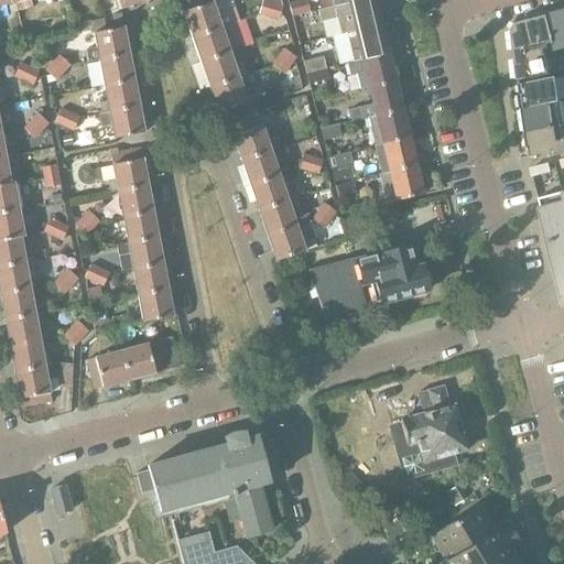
[(25,0),(20,1),(17,2),(19,11),(31,8),(29,0),(25,0)]
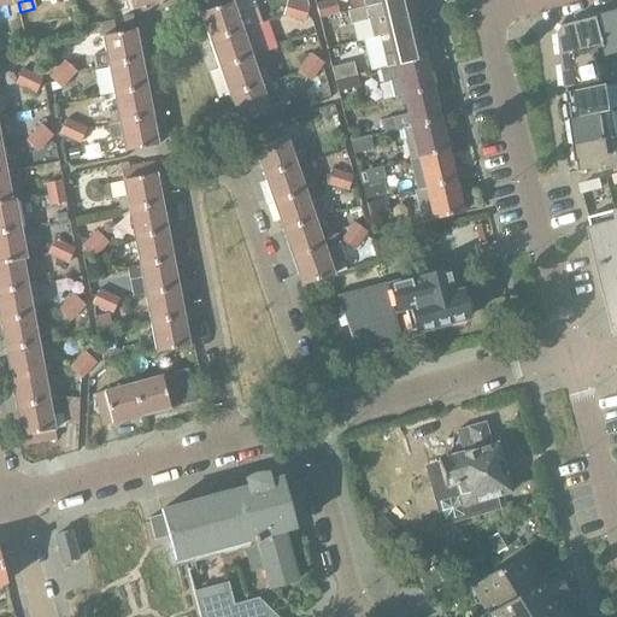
[(250,29),(250,28),(256,27),(246,0),(240,0),(233,3),(200,13),(210,41),(250,29)]
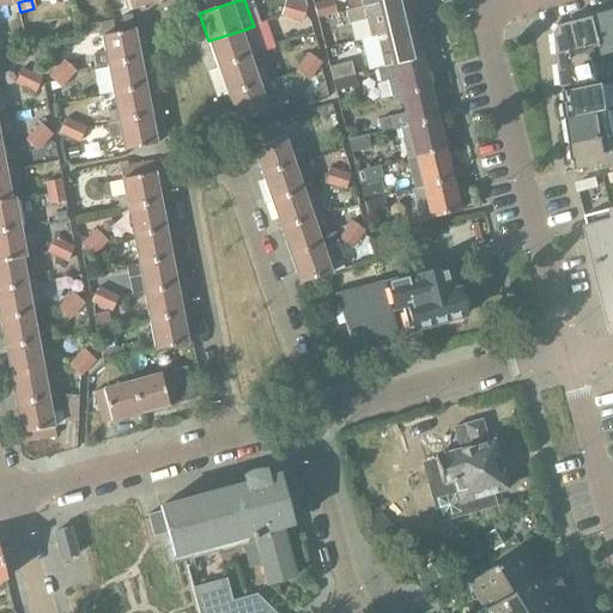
[(284,0),(283,8),(303,14),(305,6),(303,0),(284,0)]
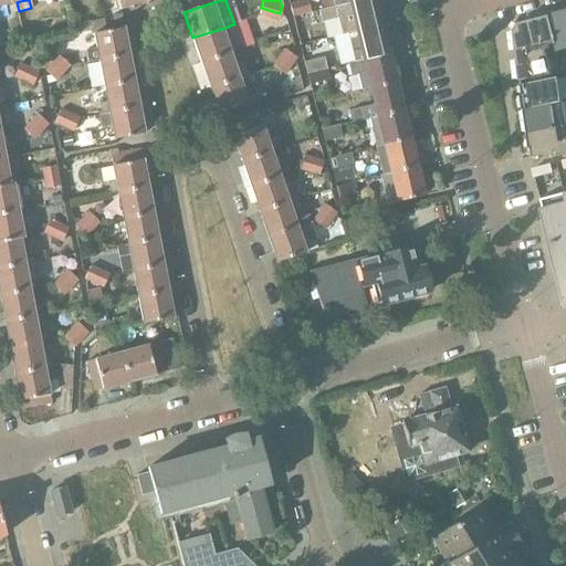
[(376,0),(359,0),(323,9),(317,11),(321,23),(322,22),(326,39),(334,37),(333,37),(383,25),(376,0)]
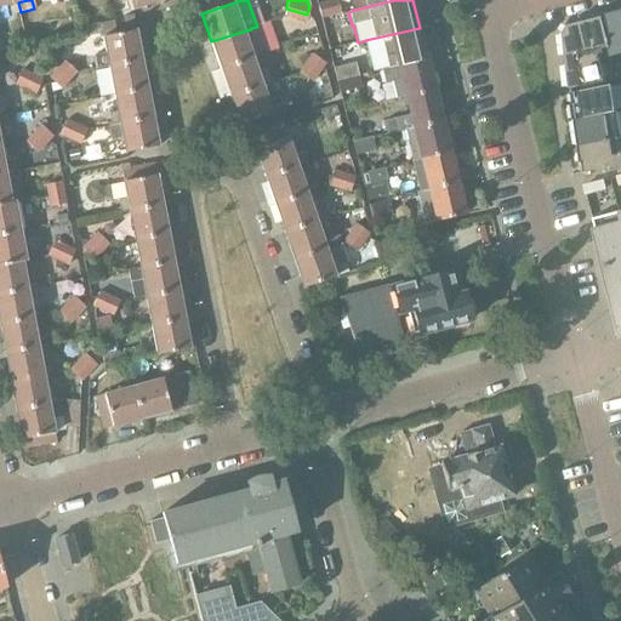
[(352,0),(354,10),(394,0),(352,0)]
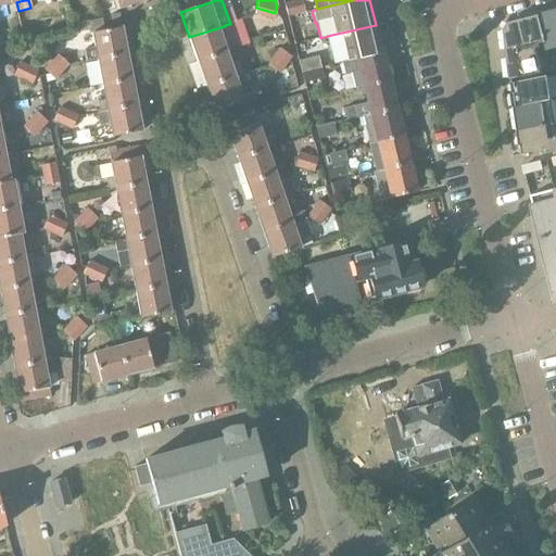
[(283,5),(287,17),(305,13),(302,1),(283,5)]
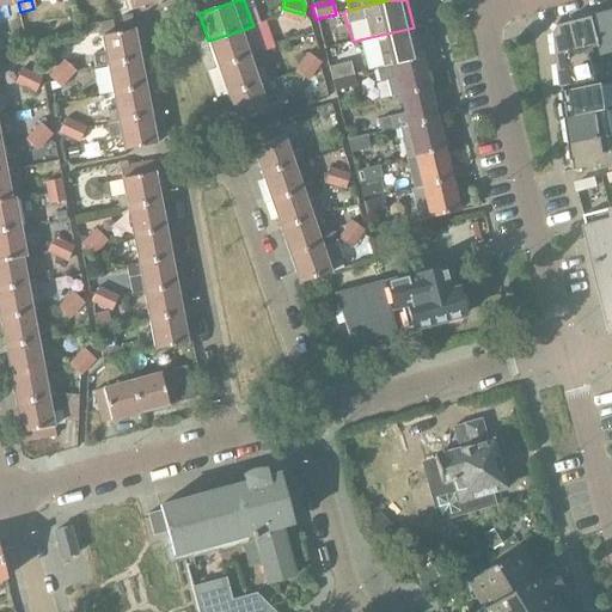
[(301,22),(303,14),(282,8),(280,16),(301,22)]
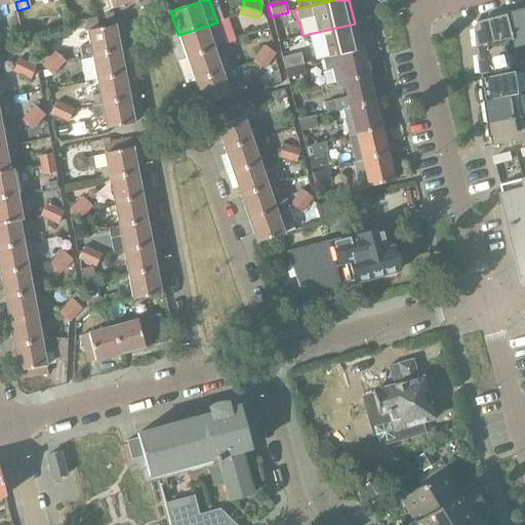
[(524,45),(524,9),(507,14),(516,48),(524,45)]
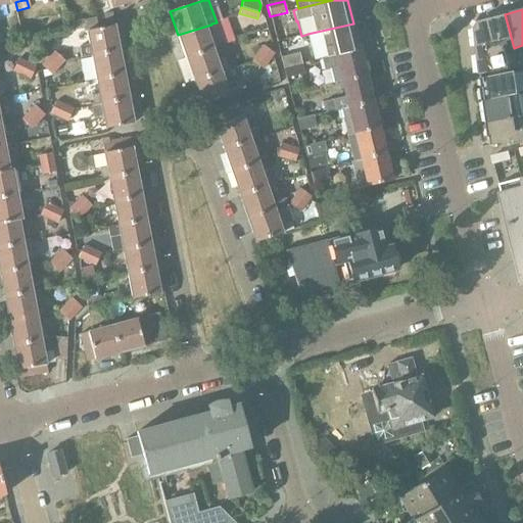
[(106,24),(113,22),(111,13),(104,14),(106,24)]
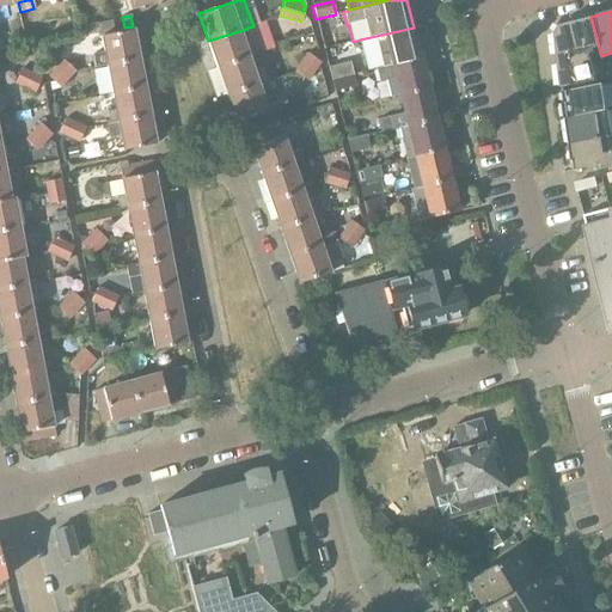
[(554,35),(560,87),(595,81),(592,57),(594,59),(601,56),(591,17),(558,26),(554,35)]
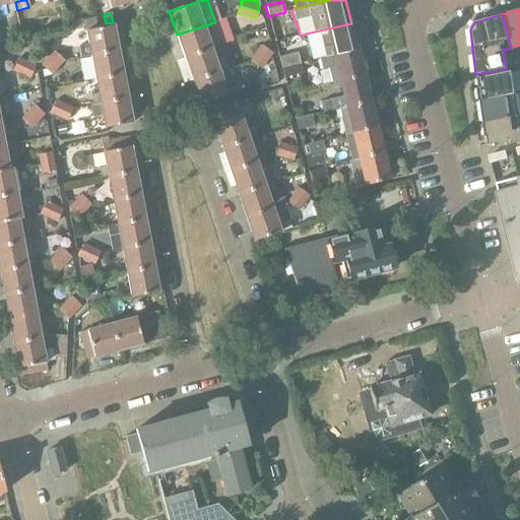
[(319,58),(358,49),(351,23),(306,34),(307,34),(312,60),(319,58)]
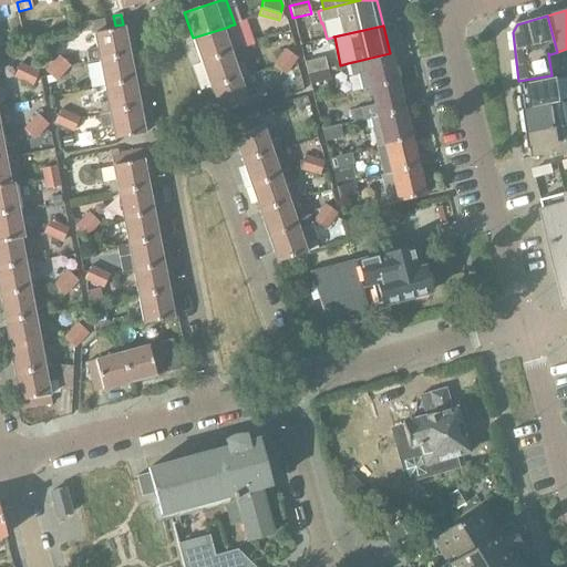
[(229,27),(193,38),(202,63),(230,53),(241,49),(236,34),(233,35),(229,27)]
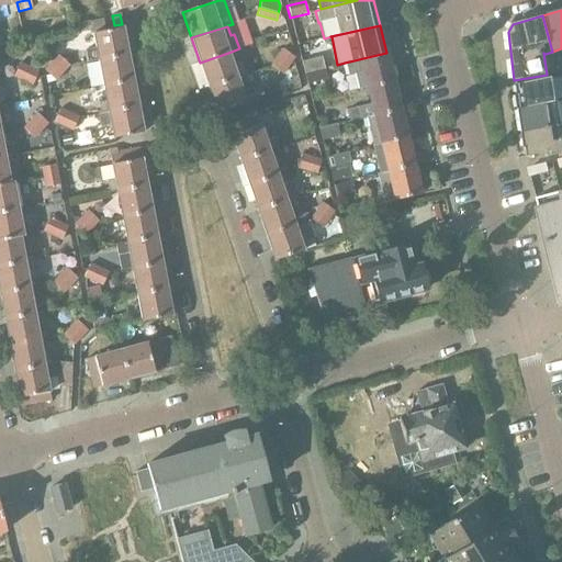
[(87,63),(98,60),(127,55),(123,27),(82,35),(86,49),(85,49),(87,63)]
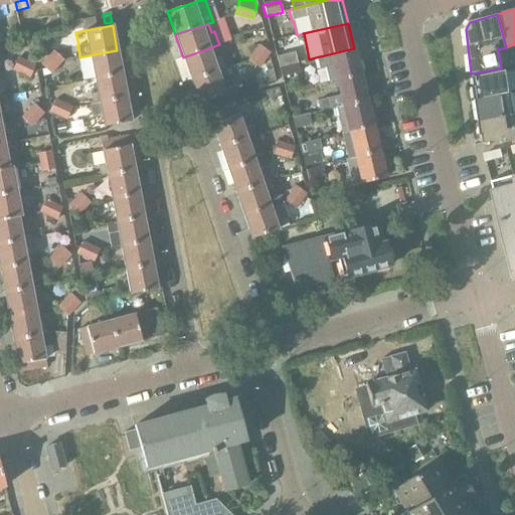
[(264,49),(259,45),(247,59),(253,63),(264,49)]
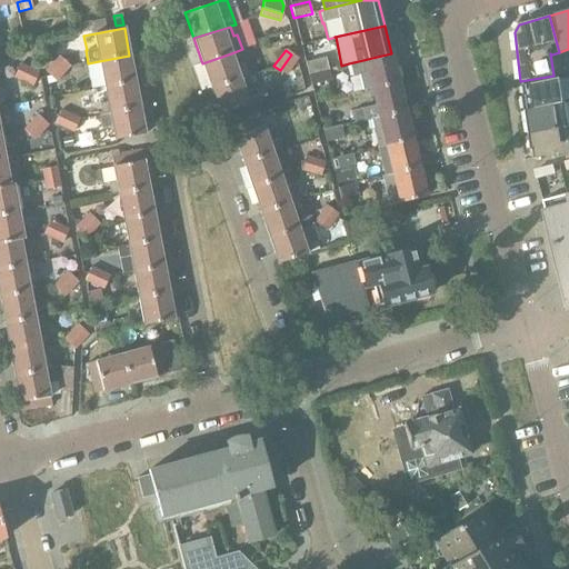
[(211,89),(240,79),(231,53),(202,63),(211,89)]
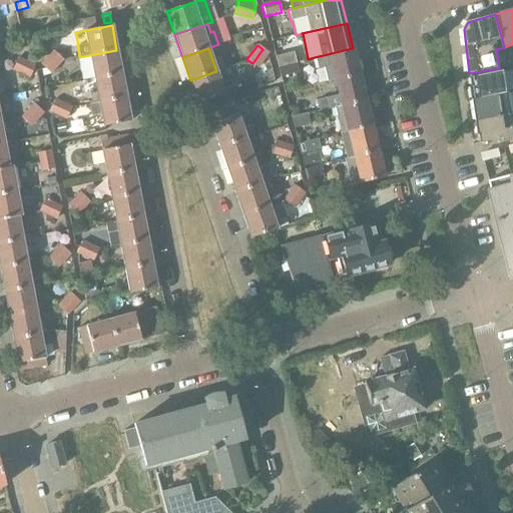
[(353,48),(315,57),(318,69),(324,67),(327,81),(335,79),(335,80),(359,73),(353,48)]
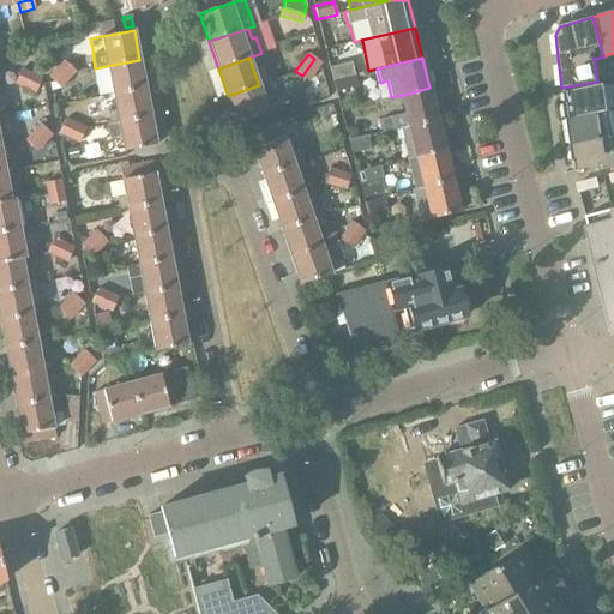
[(321,62),(314,59),(302,76),(308,80),(321,62)]
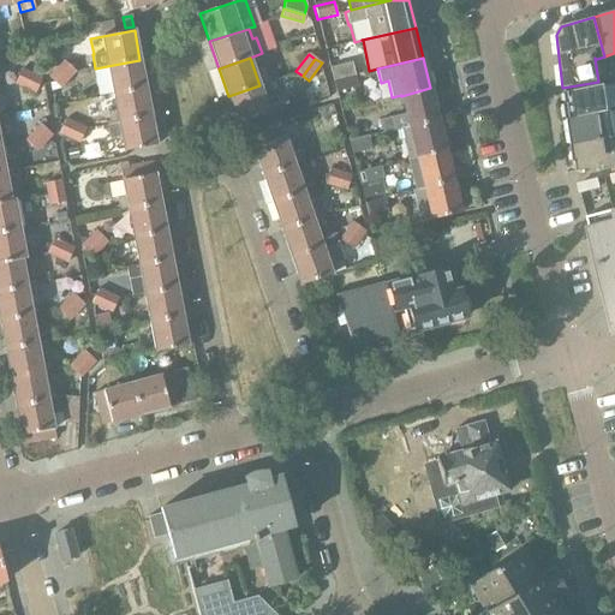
[(113,94),(145,88),(139,60),(107,66),(113,94)]
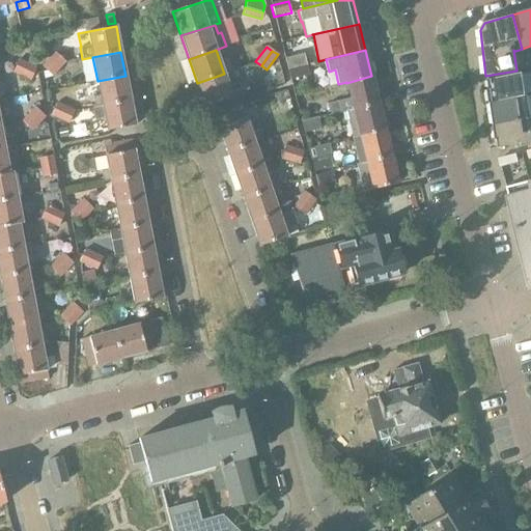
[(42,66),(47,72),(60,57),(55,53),(42,66)]
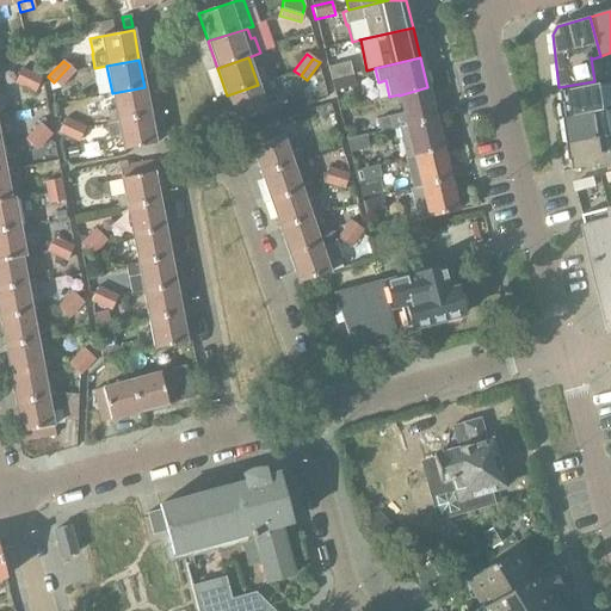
[(349,62),(327,67),(329,79),(352,74),(349,62)]
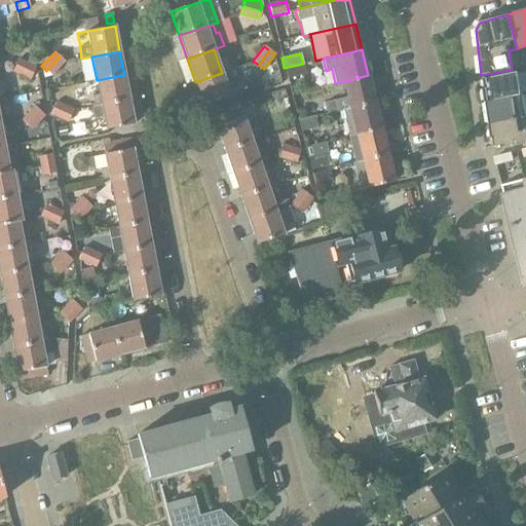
[(60,57),(46,71),(51,75),(64,62),(60,57)]
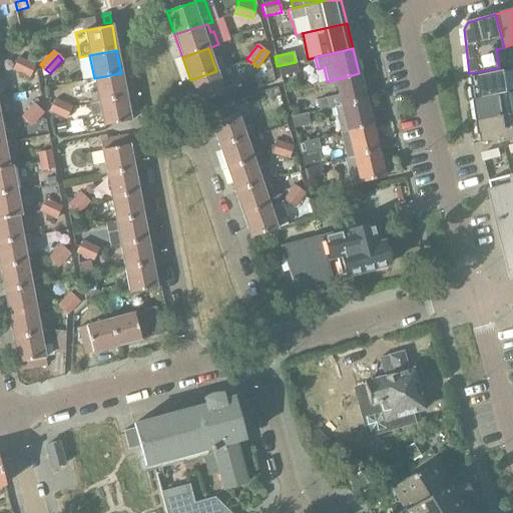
[(34,65),(18,57),(15,64),(31,71),(34,65)]
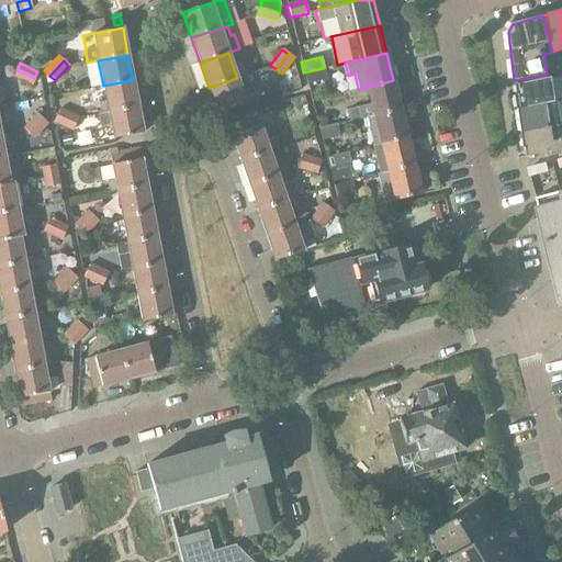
[(303,72),(306,83),(326,78),(324,68),(303,72)]
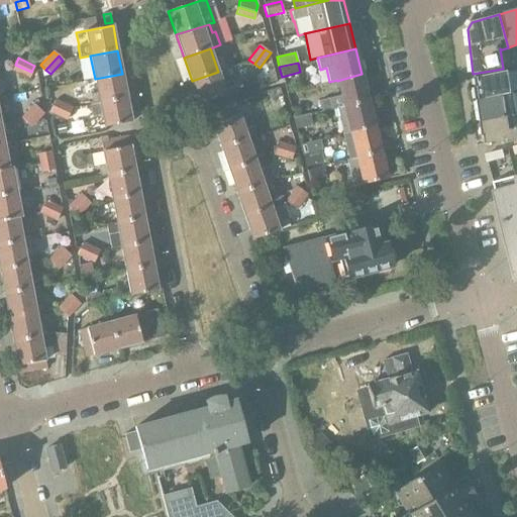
[(31,72),(15,65),(12,71),(29,78),(31,72)]
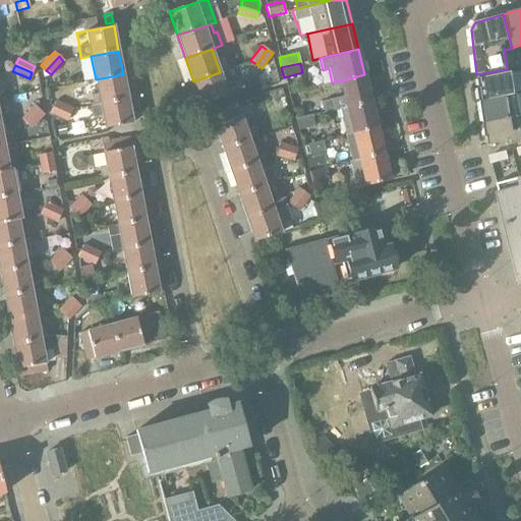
[(201,105),(228,96),(220,72),(193,81),(201,105)]
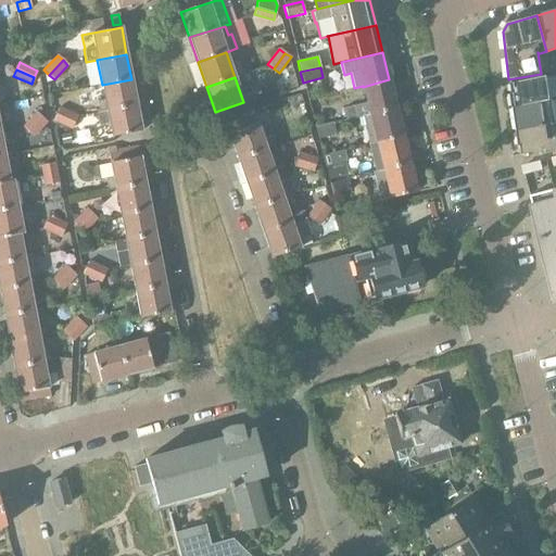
[(514,109),(551,102),(547,78),(512,84),(513,92),(510,92),(514,109)]
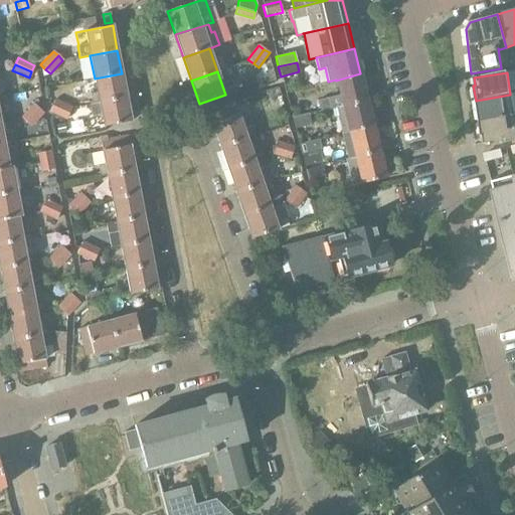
[(93,104),(126,98),(122,73),(95,78),(97,92),(90,94),(93,104)]
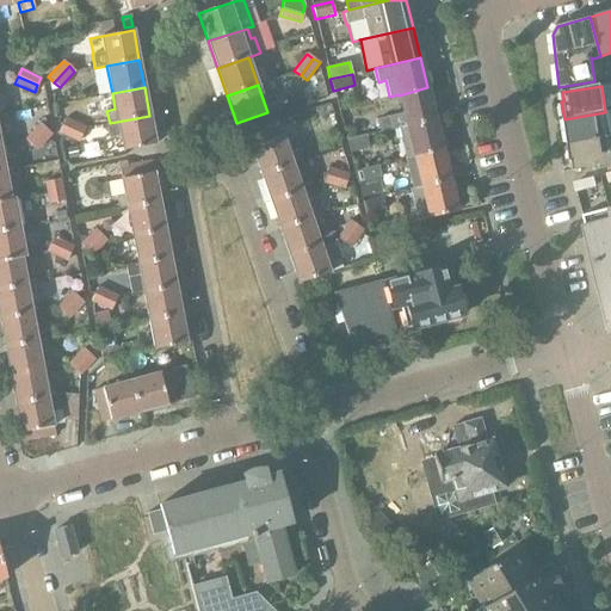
[(380,133),(397,128),(434,118),(427,87),(399,96),(402,113),(377,119),(380,133)]
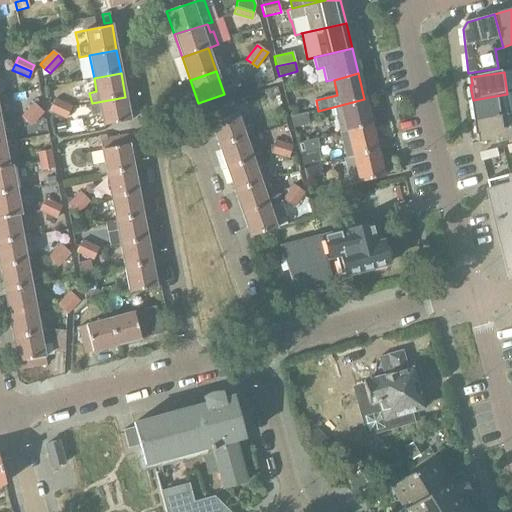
[(476,120),(511,114),(509,93),(507,94),(473,100),(476,120)]
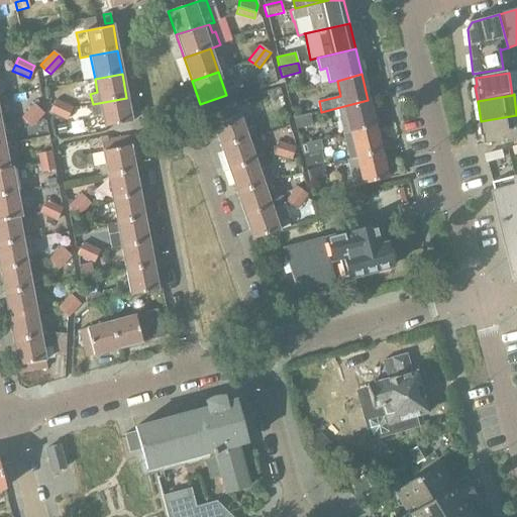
[(104,127),(126,123),(131,122),(126,98),(93,104),(89,105),(92,117),(101,114),(104,127)]
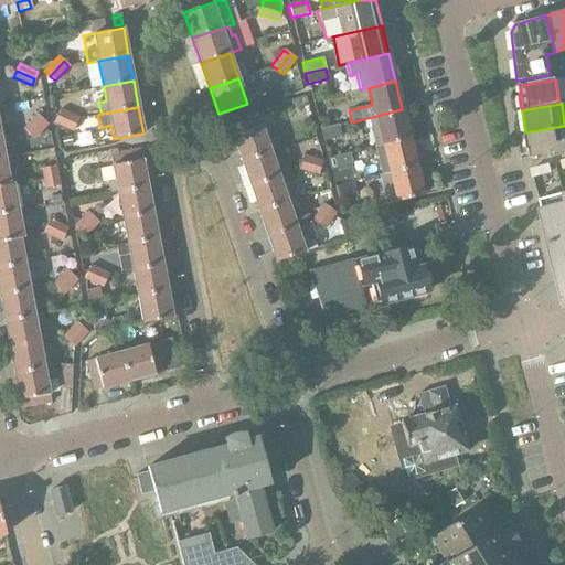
[(78,118),(60,109),(56,116),(76,125),(78,118)]
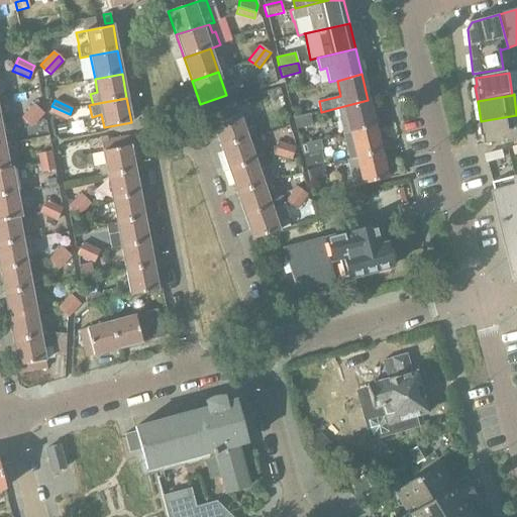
[(374,126),(368,100),(336,108),(342,133),(349,132),(374,126)]
